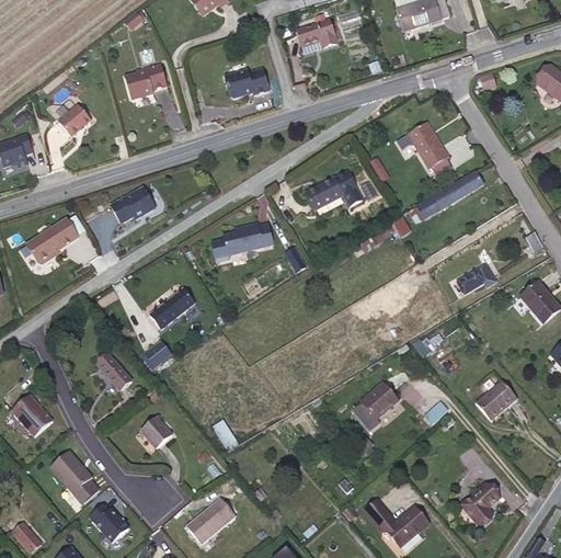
[(191,0),(202,14),(205,14),(219,3),(220,6),(227,0),(191,0)]
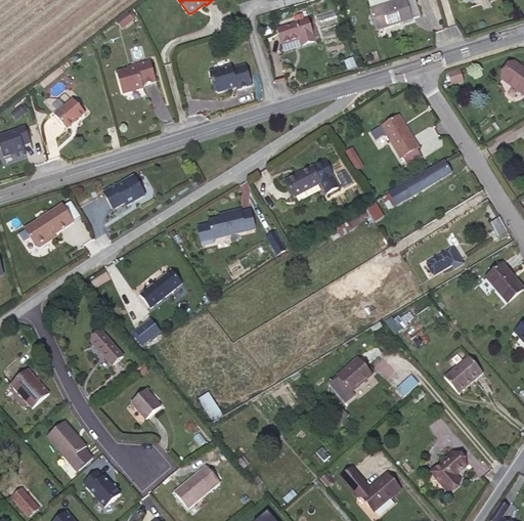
[(377,28),(413,16),(407,0),(391,0),(369,0),(372,6),(370,6),(377,28)]
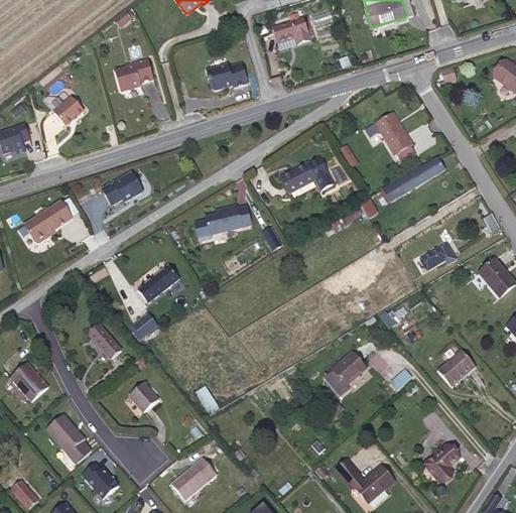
[(401,0),(407,16),(414,14),(409,0),(401,0)]
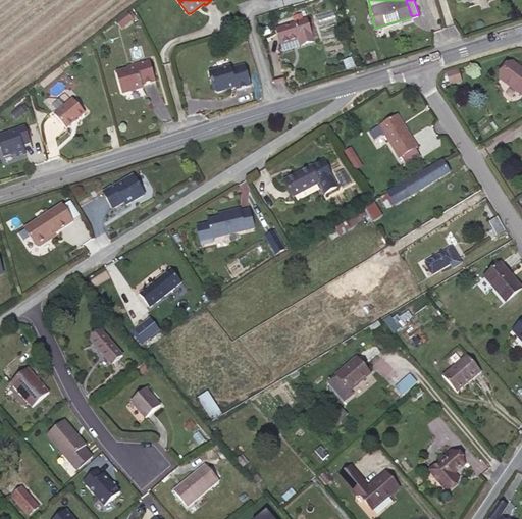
[(129,20),(123,13),(113,21),(118,29),(129,20)]
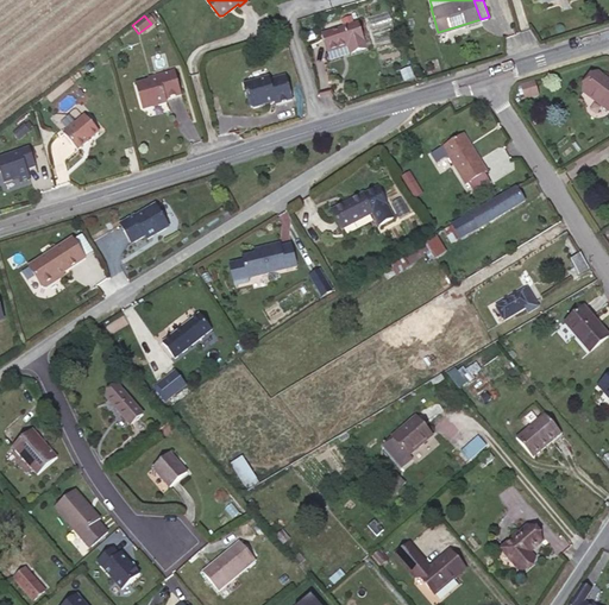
[(358,21),(324,32),(330,48),(349,42),(351,50),(365,45),(358,21)]
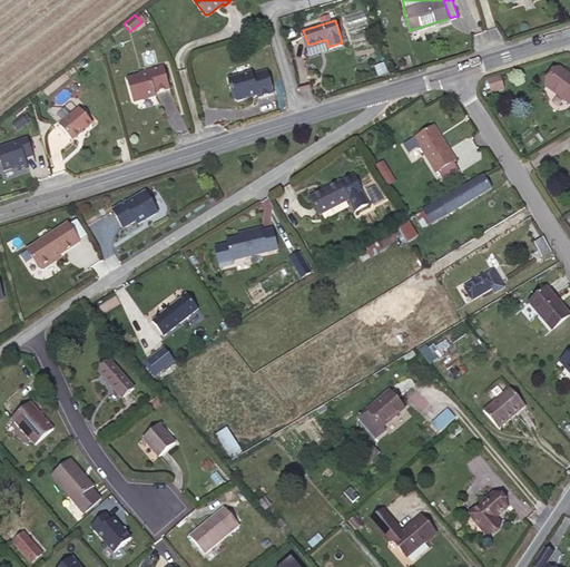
[(154,90),(168,86),(163,65),(147,68),(148,70),(126,77),(133,98),(136,99),(155,94),(154,90)]
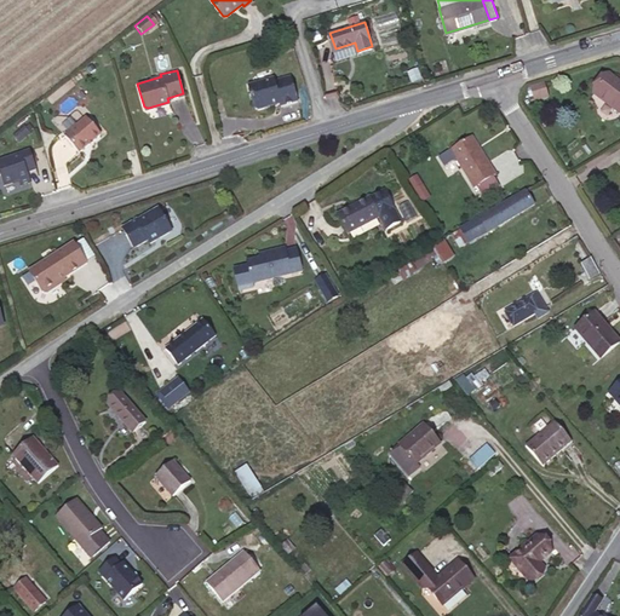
[(619,79),(609,72),(595,91),(619,109),(619,79)]
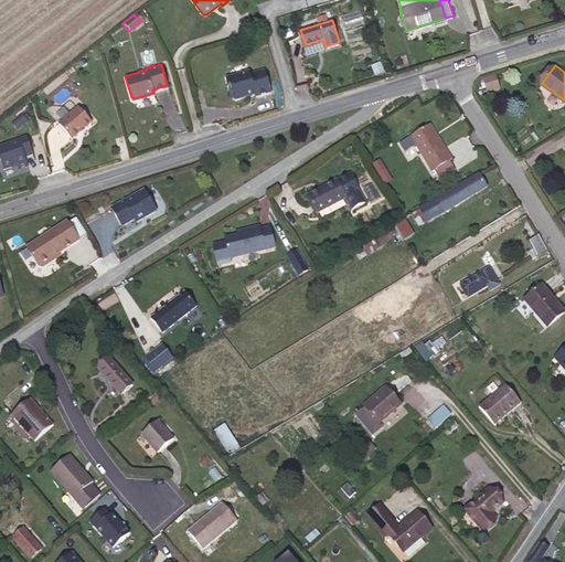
[(249,70),(227,76),(233,97),(236,99),(249,95),(249,94),(253,93),(253,94),(256,93),(256,95),(272,91),(265,67),(251,72),(249,70)]
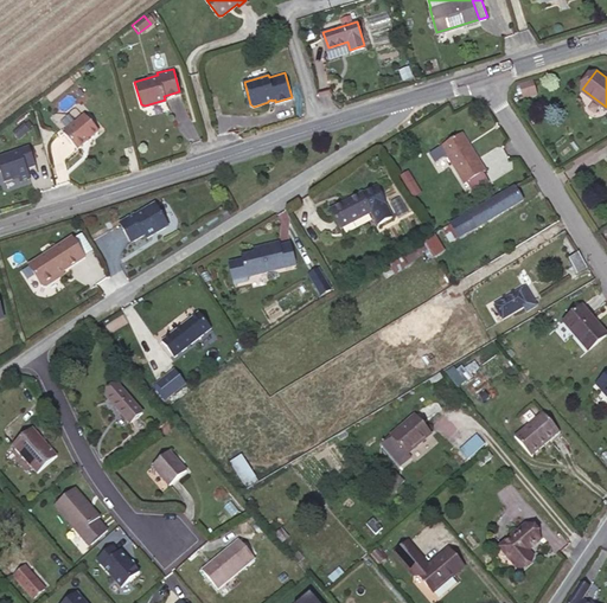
[(536,90),(532,78),(519,82),(523,94),(536,90)]
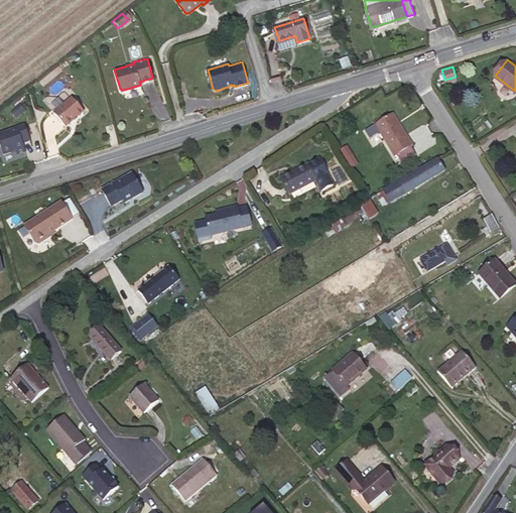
[(53,112),(67,126),(83,110),(71,96),(53,112)]
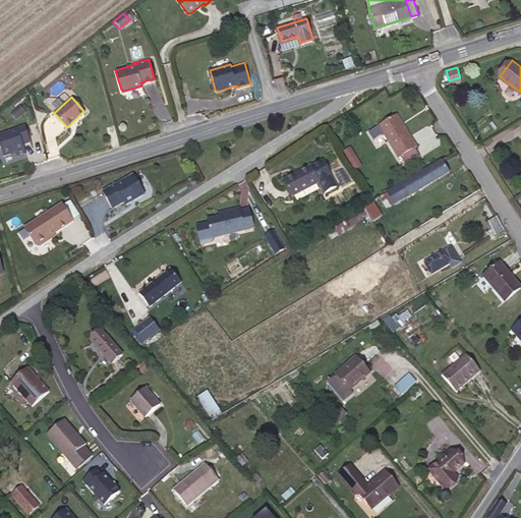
[(416,145),(397,112),(379,123),(384,131),(399,156),(401,155),(414,147),(416,145)]
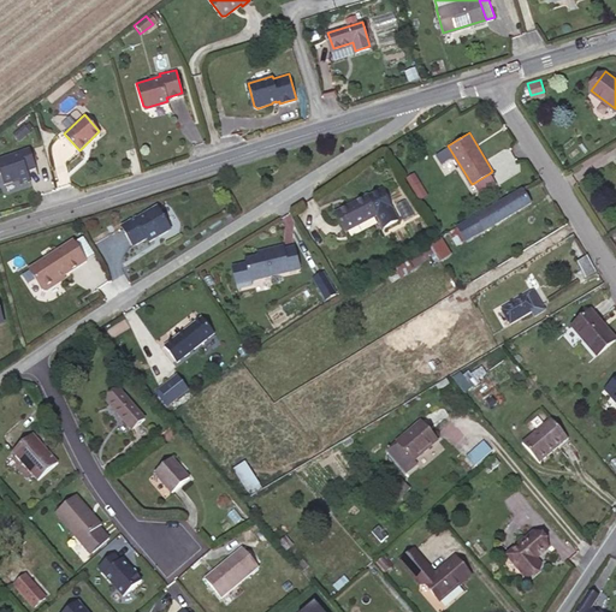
[(454,155),(448,146),(437,153),(442,162),(454,155)]
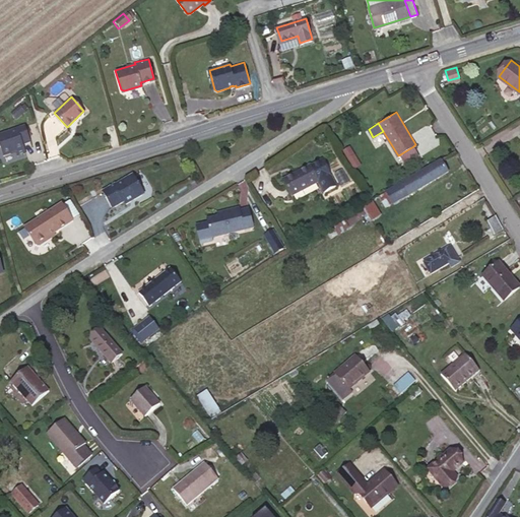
[(23,126),(0,139),(0,145),(7,159),(19,152),(21,156),(29,151),(25,144),(31,140),(23,126)]
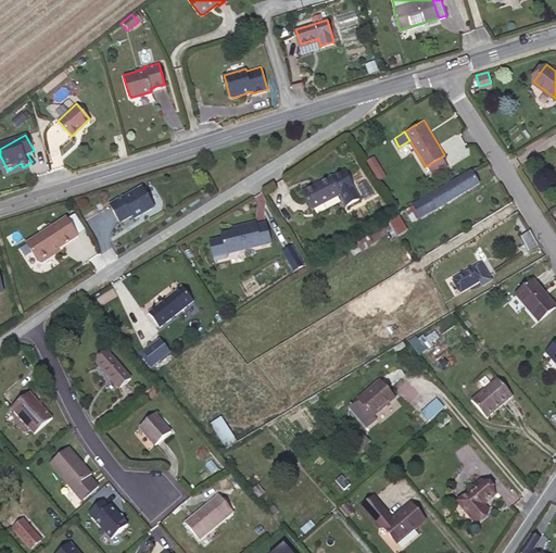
[(442,156),(428,165),(432,173),(447,164),(442,156)]
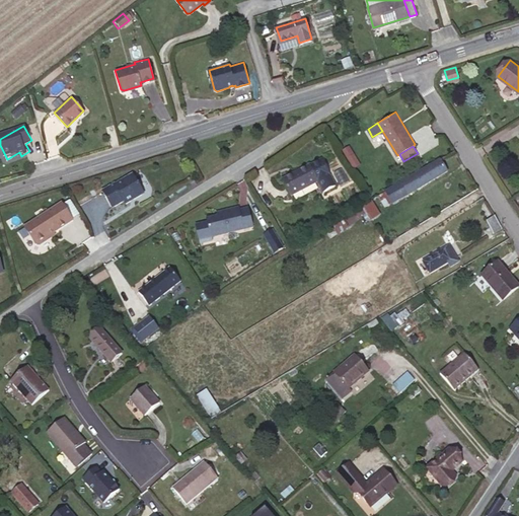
[(353,152),(347,156),(354,167),(360,163),(353,152)]
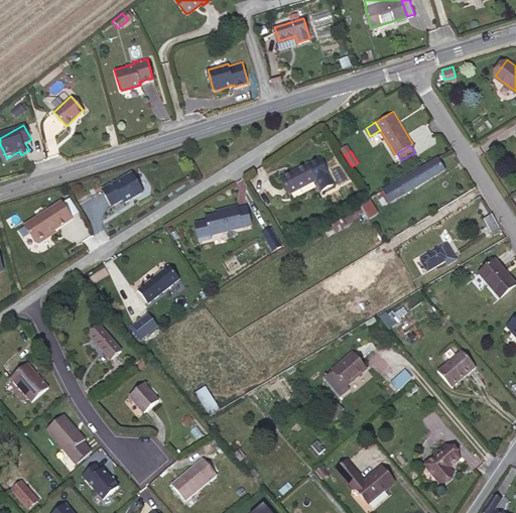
[(307,161),(281,175),(289,191),(315,178),(321,188),(334,182),(319,156),(307,162),(307,161)]
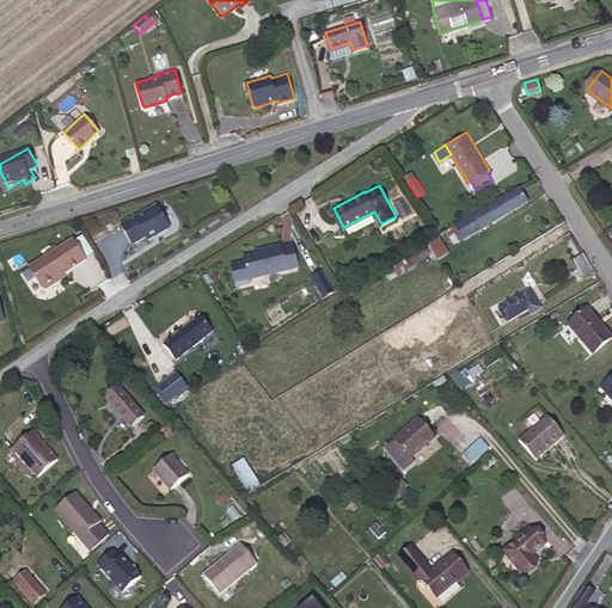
[(528,200),(520,185),(446,228),(454,241),(483,226),(528,200)]
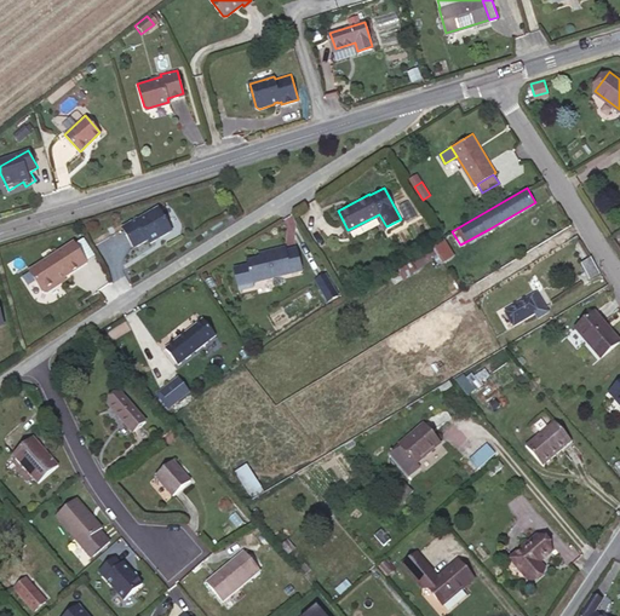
[(136,218),(121,225),(131,246),(147,239),(148,242),(154,240),(153,237),(156,236),(158,237),(167,232),(168,228),(158,207),(137,219),(136,218)]
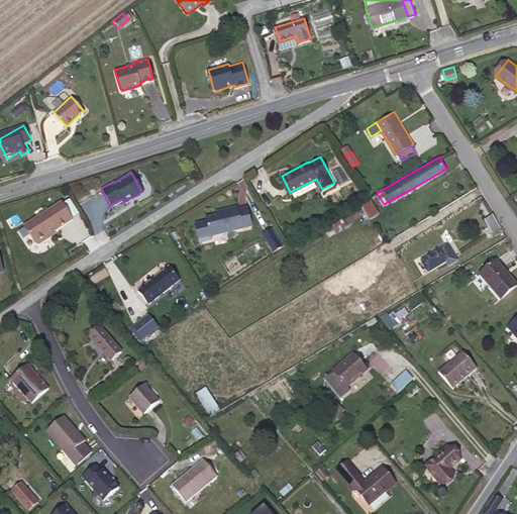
[(464,206),(459,197),(448,204),(455,216),(464,206)]
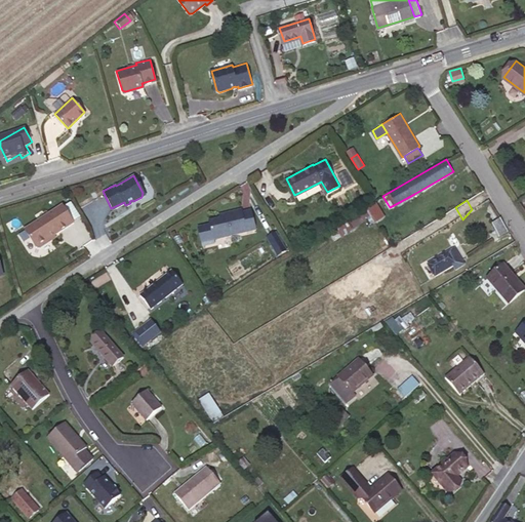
[(385,214),(376,201),(367,207),(375,221),(385,214)]
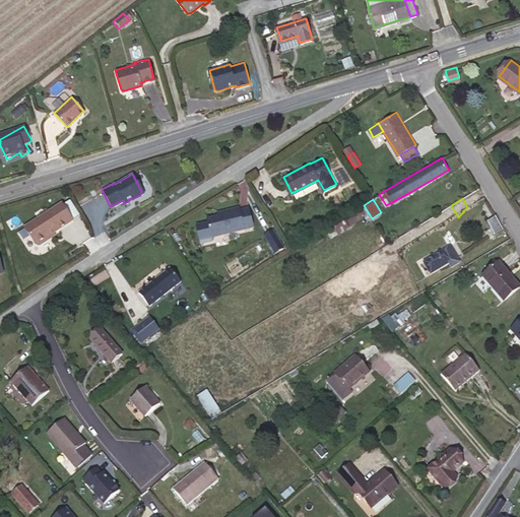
[(60,201),(22,224),(34,242),(37,243),(46,238),(47,234),(52,231),(71,218),(60,201)]
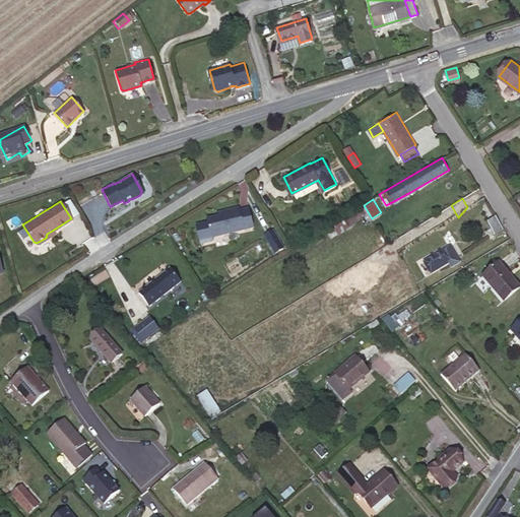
[(222,213),(218,214),(208,216),(212,235),(254,224),(249,206),(240,208),(239,206),(222,210),(222,213)]
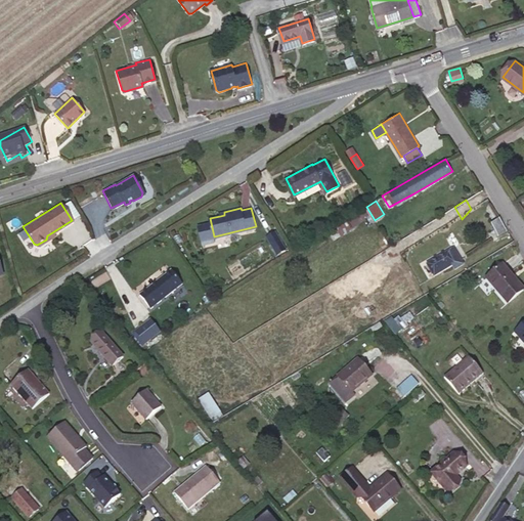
[(506,228),(499,217),(492,221),(499,232),(506,228)]
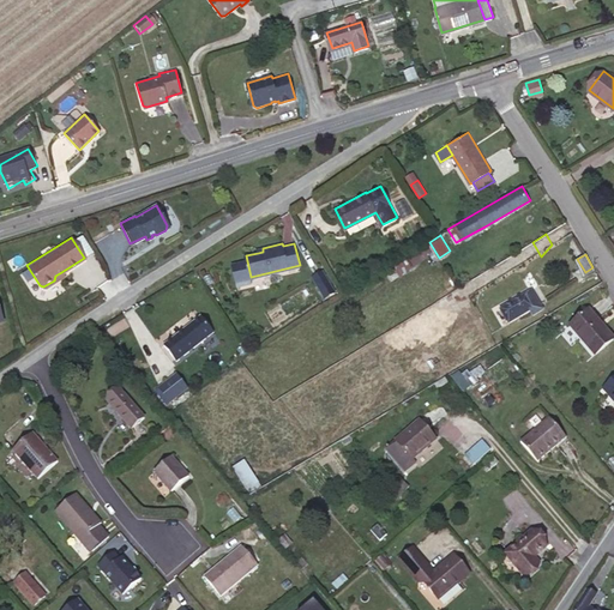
[(511,265),(507,259),(500,264),(503,269),(511,265)]
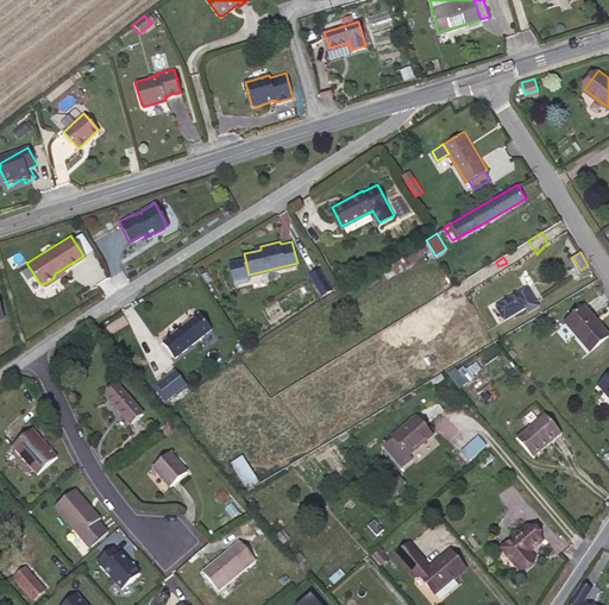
[(328,279),(320,266),(309,272),(318,285),(328,279)]
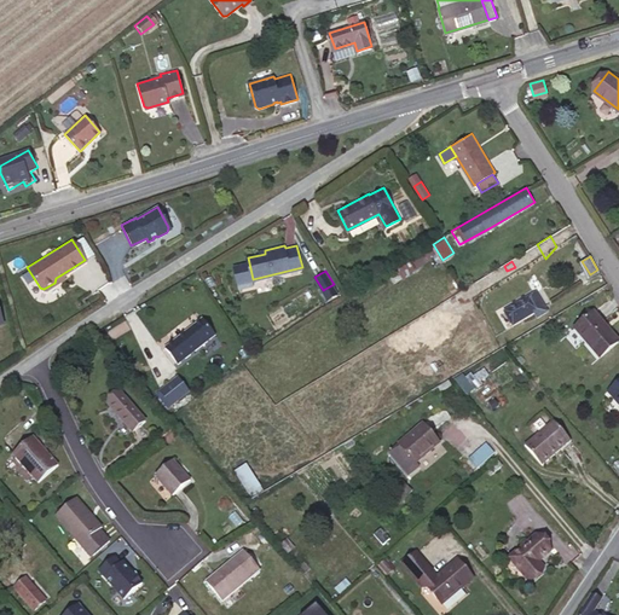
[(472,295),(468,288),(457,294),(461,301),(472,295)]
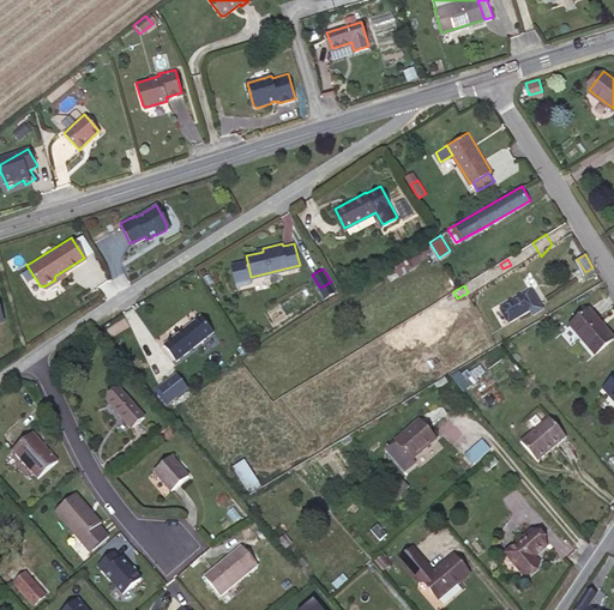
[(533,288),(501,306),(509,320),(530,307),(533,312),(542,306),(533,288)]
